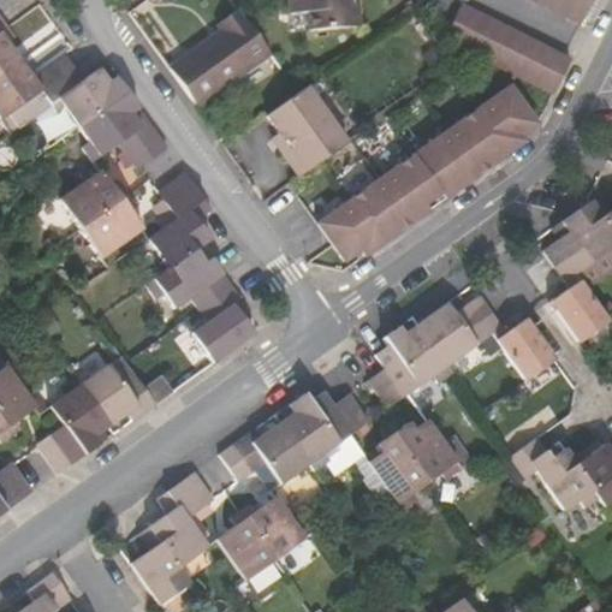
[(290,0),(291,12),(309,11),(309,29),(337,27),(337,15),(358,13),(356,0),(290,0)]
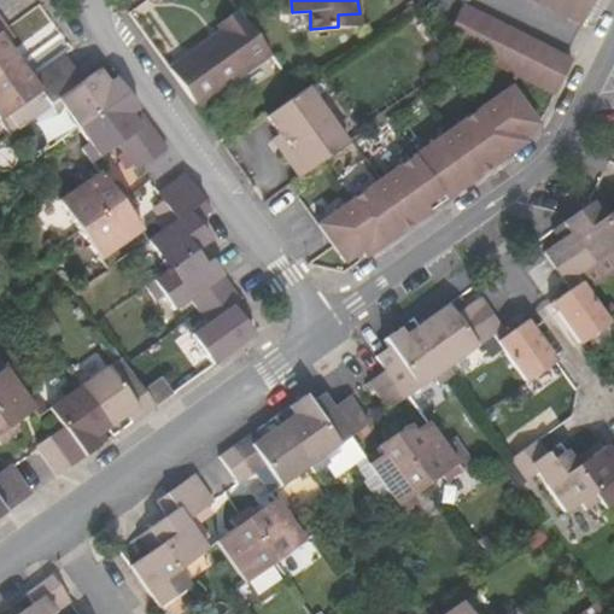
[(541,0),(583,22),(594,0),(541,0)]
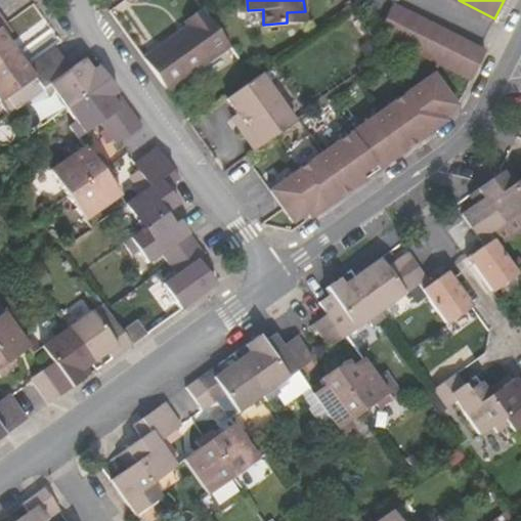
[(394,1),(379,32),(471,79),(486,48),(394,1)]
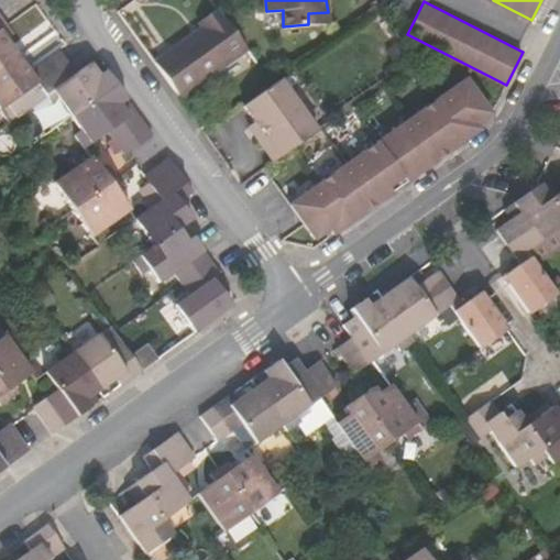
[(156,59),(180,94),(246,46),(218,7),(199,20),(204,26),(156,59)]
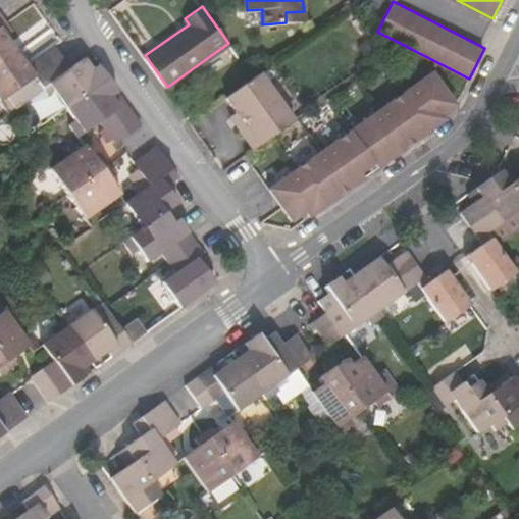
[(0,65),(19,51),(8,35),(14,30),(8,20),(0,9),(0,65)]
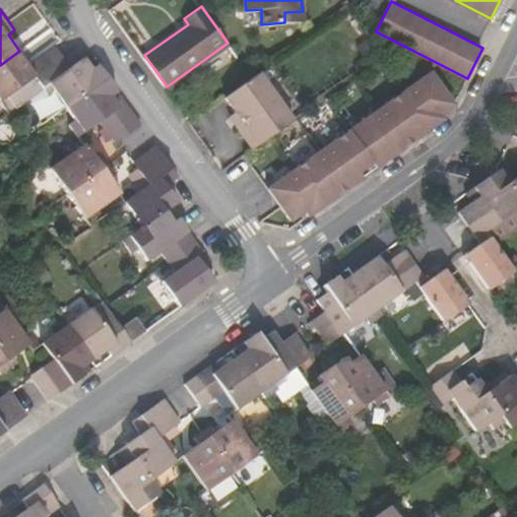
[(284,12),(284,22),(304,20),(303,11),(284,12)]
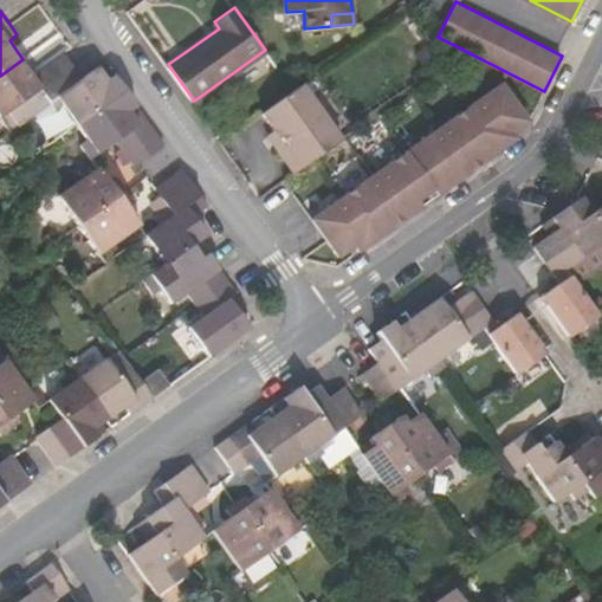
[(428,54),(434,63),(442,57),(437,49),(428,54)]
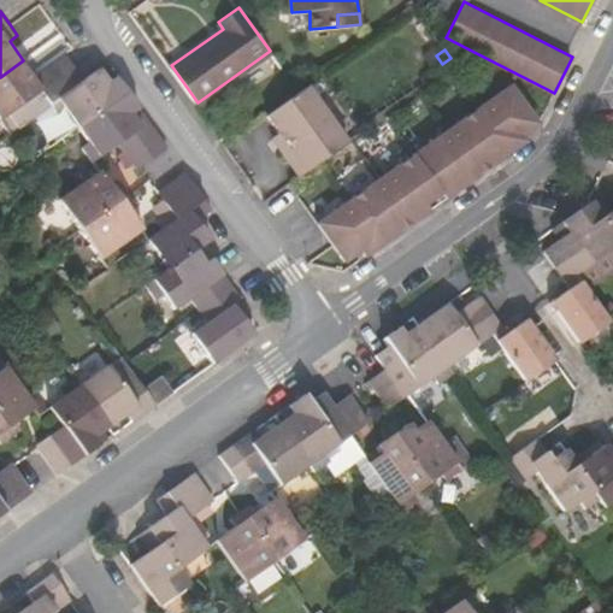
[(76,66),(66,53),(42,71),(45,76),(37,81),(23,60),(0,77),(0,116),(3,119),(43,89),(76,66)]
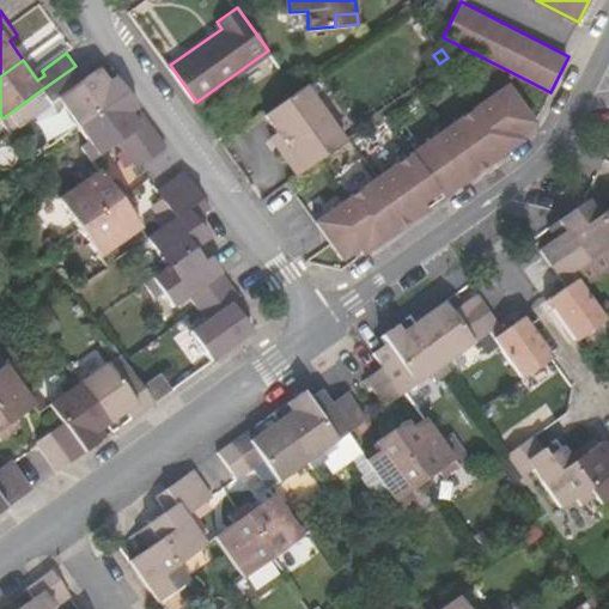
[(105,62),(98,68),(108,83),(116,77),(105,62)]
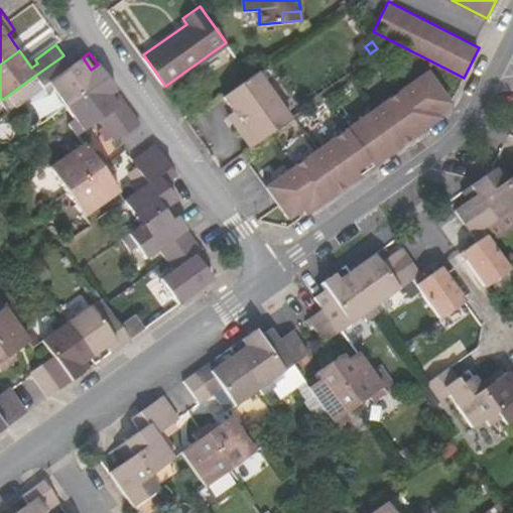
[(63,55),(36,75),(53,99),(59,95),(68,106),(107,78),(98,65),(91,70),(83,57),(71,66),(63,55)]
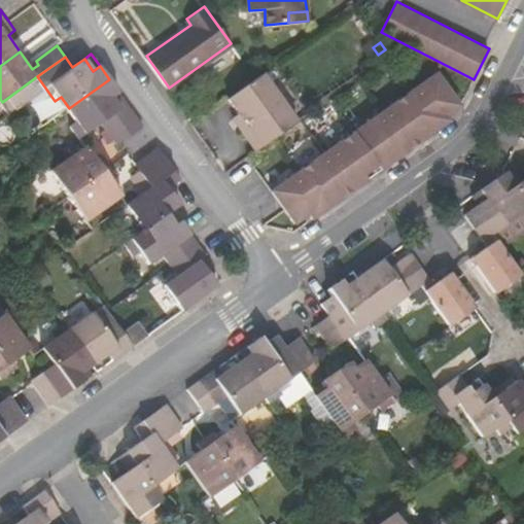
[(433,121),(438,128),(454,116),(449,110),(462,102),(438,69),(274,188),(298,221),(312,210),(315,215),(332,203),(327,199),(339,190),(342,196),(370,176),(365,170),(379,161),(384,166),(425,137),(422,131),(433,121)]
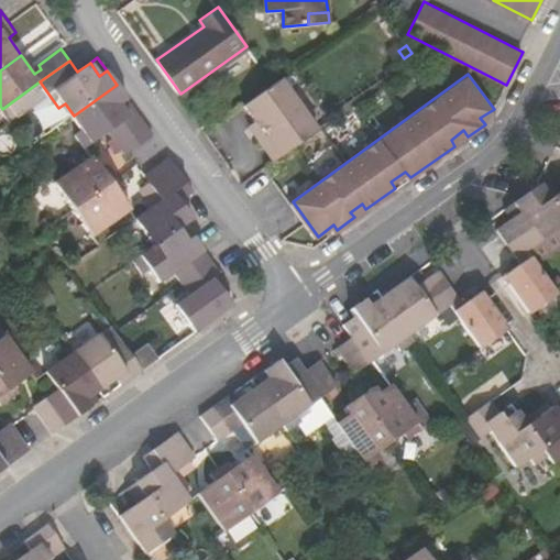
[(273,84),(245,103),(264,128),(257,133),(276,160),(319,128),(283,77),(273,84)]
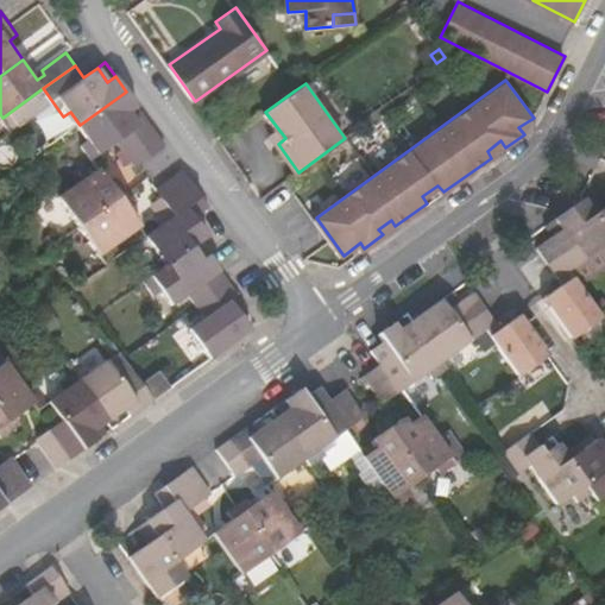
[(126,92),(80,125),(89,138),(82,143),(93,158),(119,139),(128,152),(156,132),(147,120),(139,126),(130,113),(138,107),(126,92)]
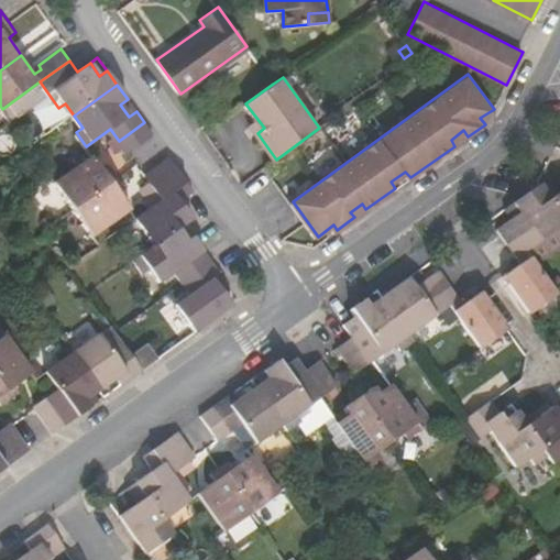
[(136,111),(128,99),(120,105),(129,117),(136,111)]
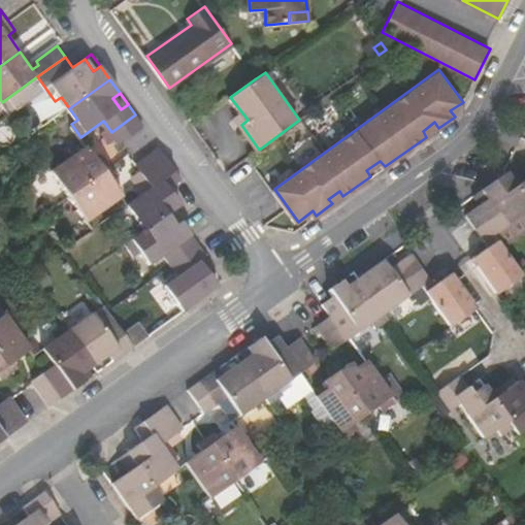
[(135,115),(111,132),(120,143),(122,142),(143,126),(135,115)]
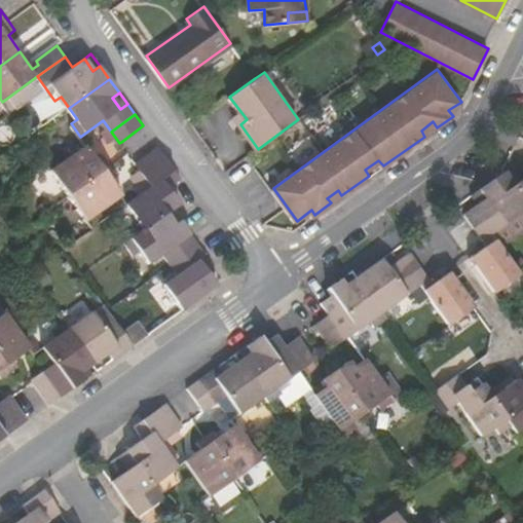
[(433,121),(421,131),(424,137),(437,127),(433,121)]
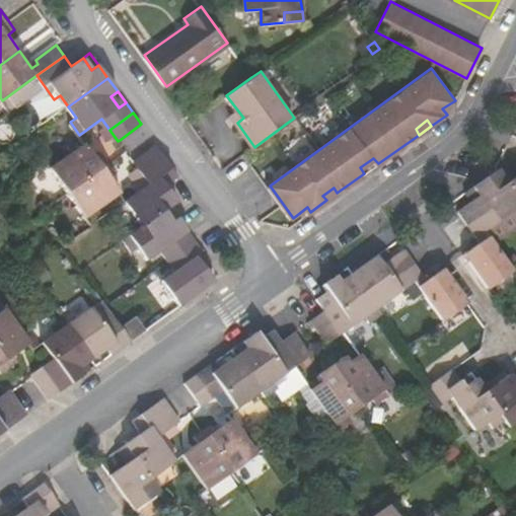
[(102,156),(96,160),(85,143),(51,167),(69,193),(108,164),(102,156)]
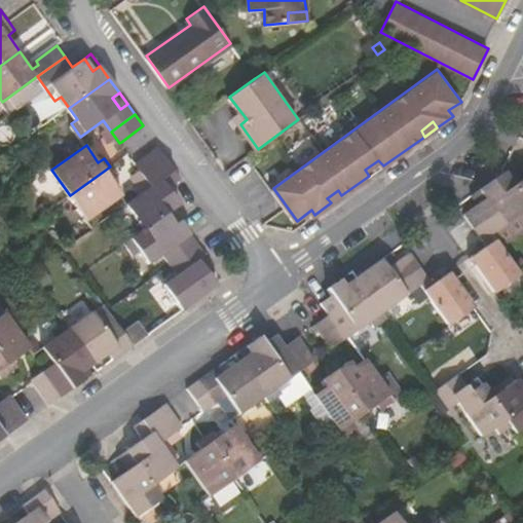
[(138,163),(136,164),(144,175),(166,158),(158,147),(138,163)]
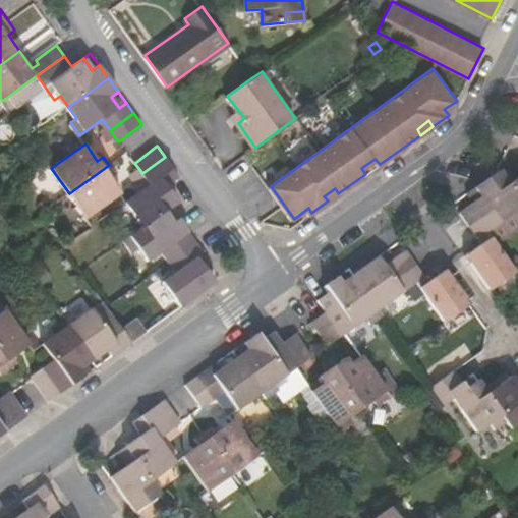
[(150,183),(126,200),(145,226),(166,211),(172,207),(178,202),(167,186),(179,177),(165,157),(142,173),(150,183)]
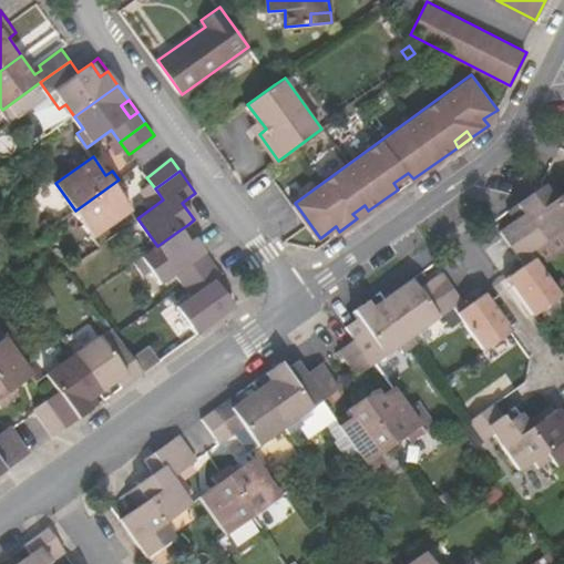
[(398,190),(413,178),(408,173),(393,183),(398,190)]
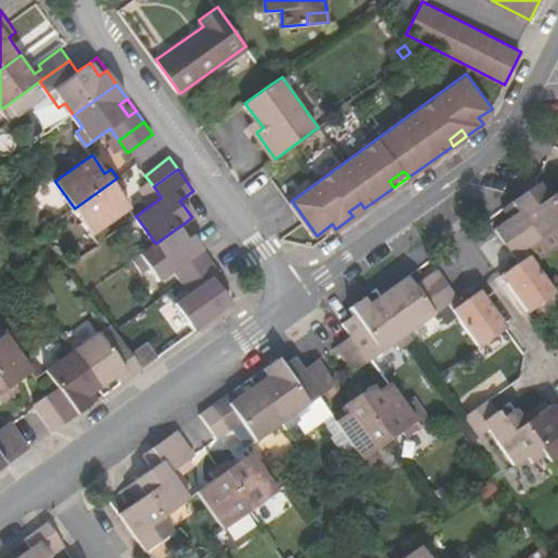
[(117,191),(123,185),(117,178),(75,208),(93,234),(129,207),(117,191)]
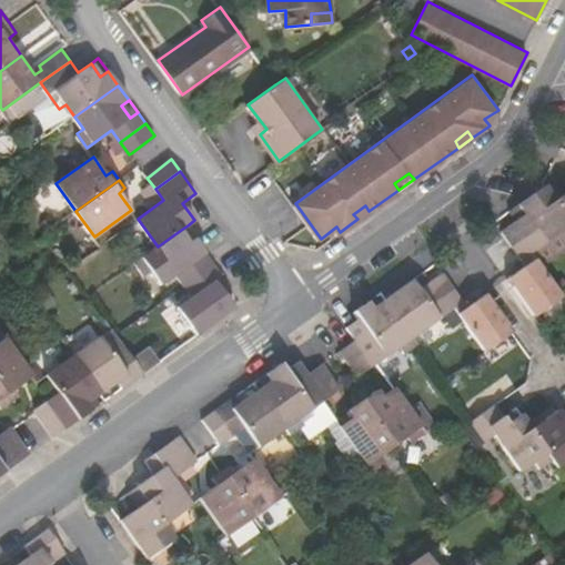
[(542,229),(550,240),(564,229),(564,205),(561,200),(550,184),(522,204),(526,211),(503,229),(516,246),(542,229)]
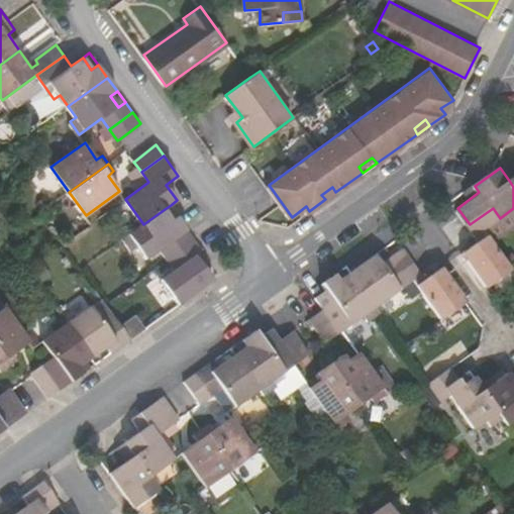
[(332,187),(321,195),(325,199),(335,192),(332,187)]
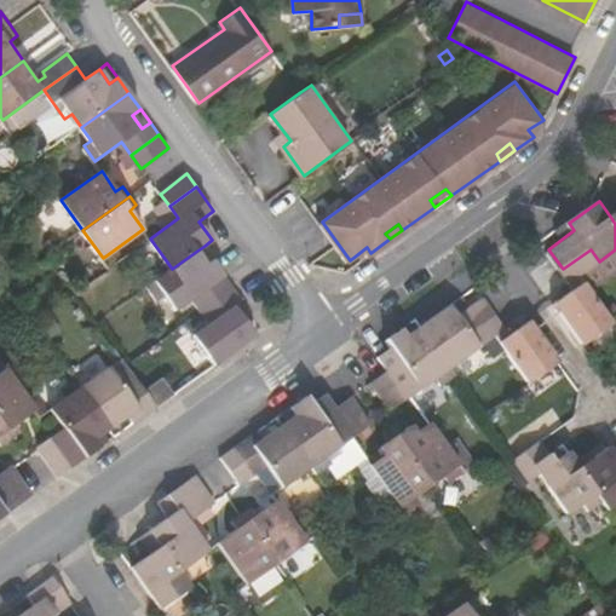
[(557,301),(586,343),(615,322),(615,320),(582,274),(599,262),(591,249),(563,269),(576,288),(557,301)]
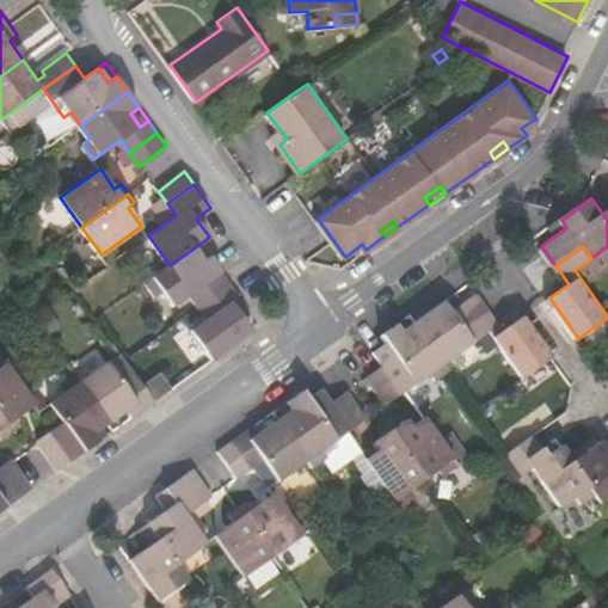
[(147,281),(157,294),(164,289),(174,305),(190,294),(198,306),(231,283),(210,255),(203,259),(195,247),(170,265),(147,281)]
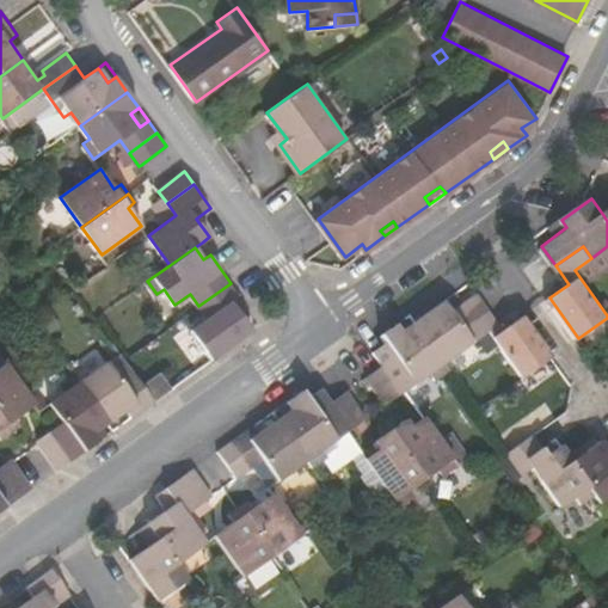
[(231,283),(198,306),(208,319),(191,329),(214,358),(253,331),(239,311),(246,306),(231,283)]
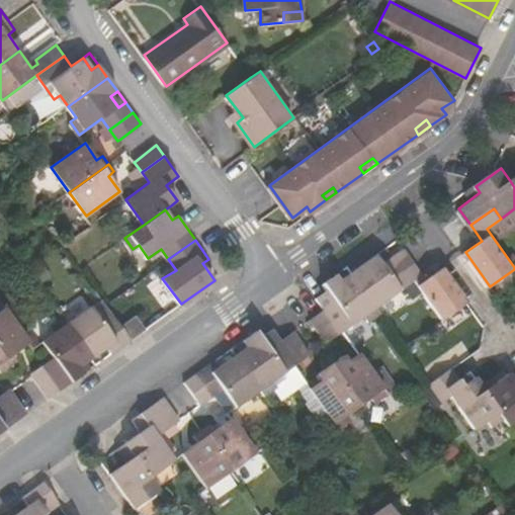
[(354,272),(378,306),(405,288),(397,277),(419,262),(406,245),(385,260),(380,253),(354,272)]
